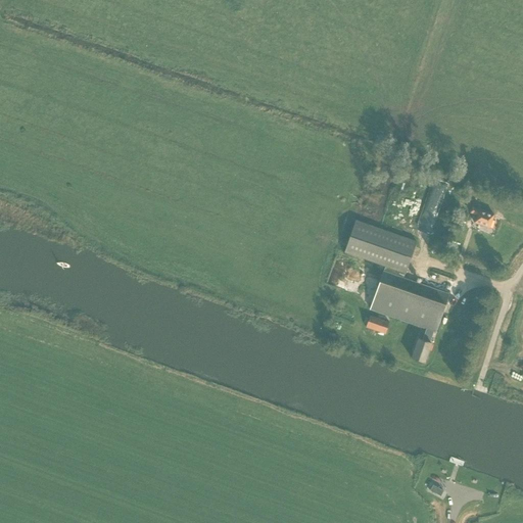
[(417,218),(430,224),(447,186),(434,180),(417,218)]
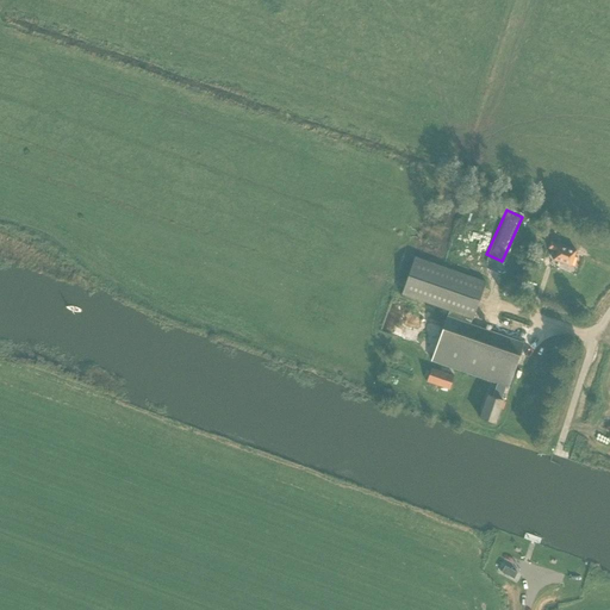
[(577,250),(552,242),(549,248),(556,250),(553,260),(571,266),(577,250)]
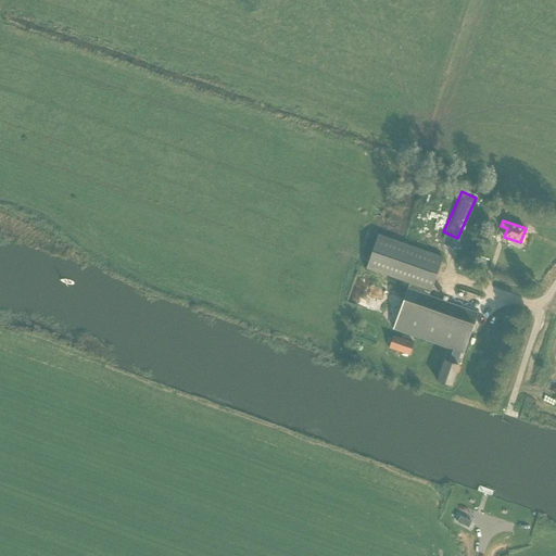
[(443,256),(379,235),(367,268),(409,283),(393,329),(453,350),(449,362),(444,361),(438,380),(452,386),(458,365),(457,365),(462,352),(464,353),(478,313),(429,295),(443,256)]
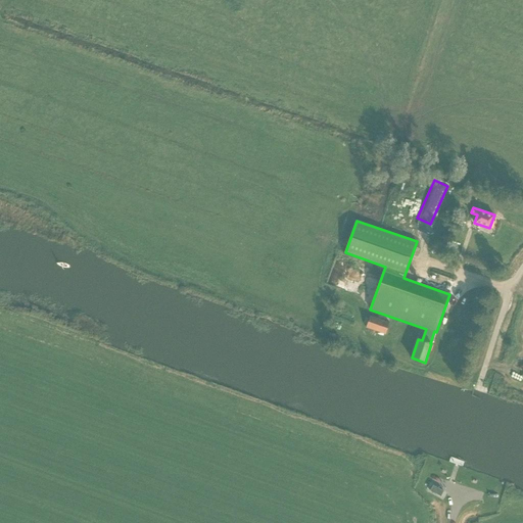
[(334,264),(331,287),(349,289),(352,267),(334,264)]
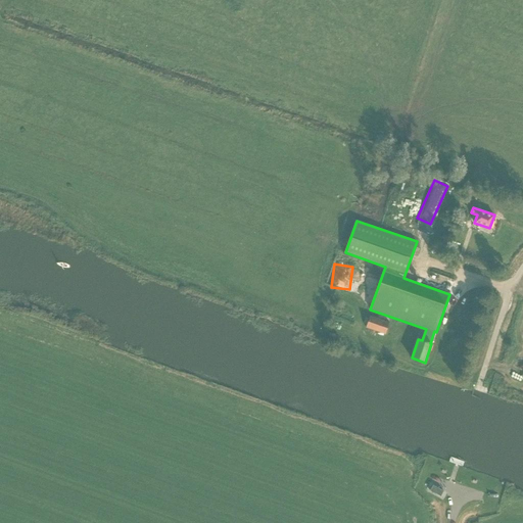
[(452,281),(430,274),(427,283),(447,291),(452,281)]
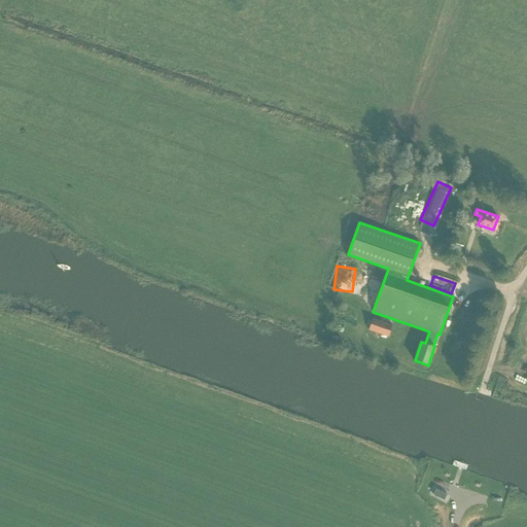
[(393,325),(373,318),(369,329),(388,337),(393,325)]
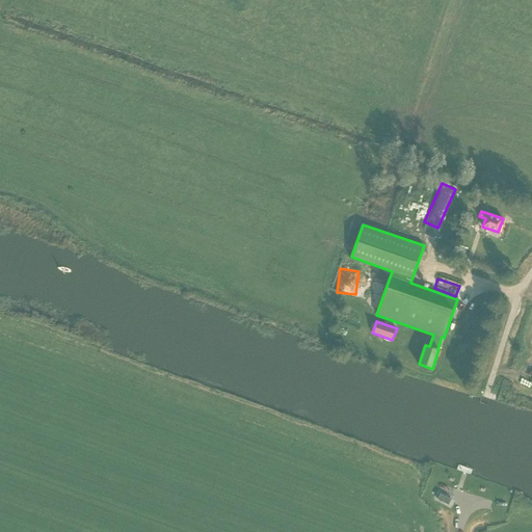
[(452,500),(441,494),(437,499),(449,505),(452,500)]
